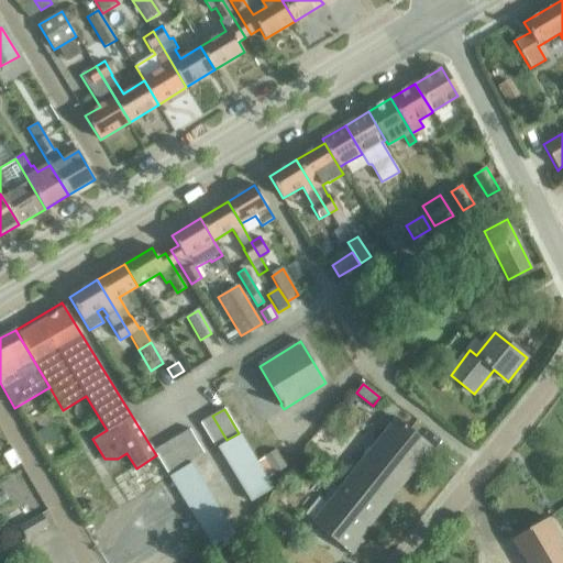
[(227,440),(212,416),(201,423),(214,446),(227,440)]
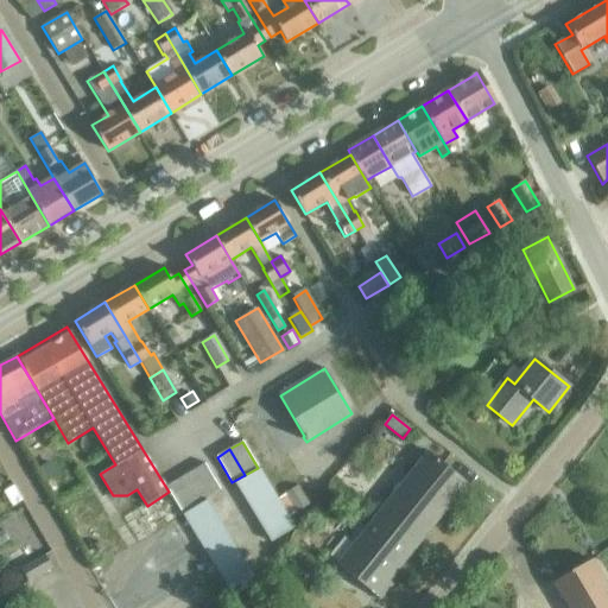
[(387,581),(467,483),(429,451),(336,564),(379,599),(391,583),(387,581)]
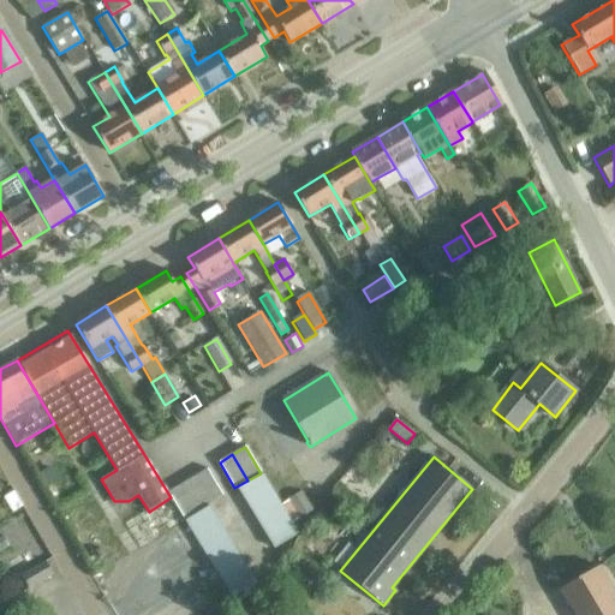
[(52,464),(39,472),(47,487),(61,478),(52,464)]
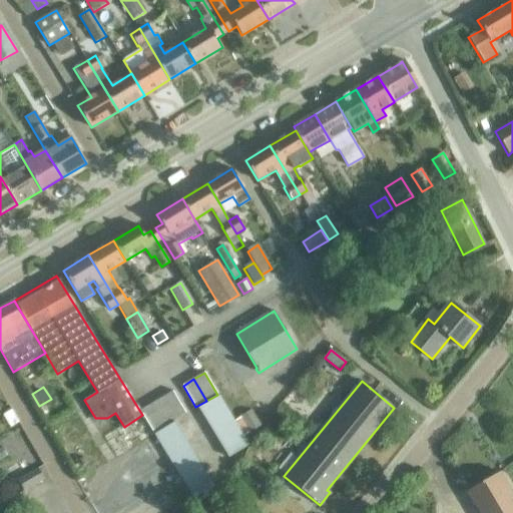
[(162,398),(175,420),(185,414),(173,392),(162,398)]
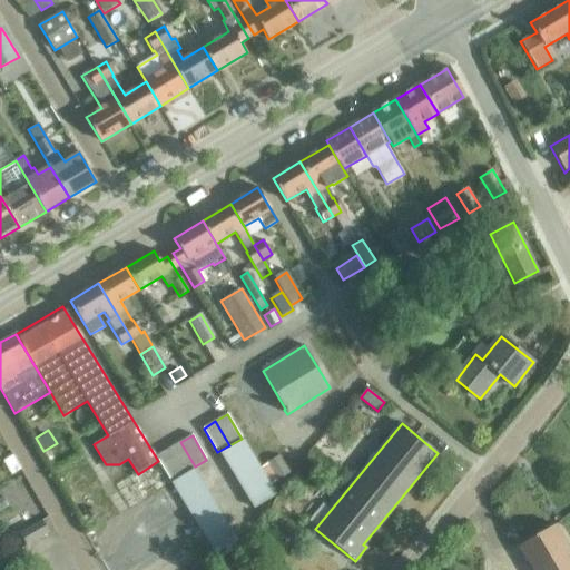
[(227,464),(249,451),(243,440),(220,453),(227,464)]
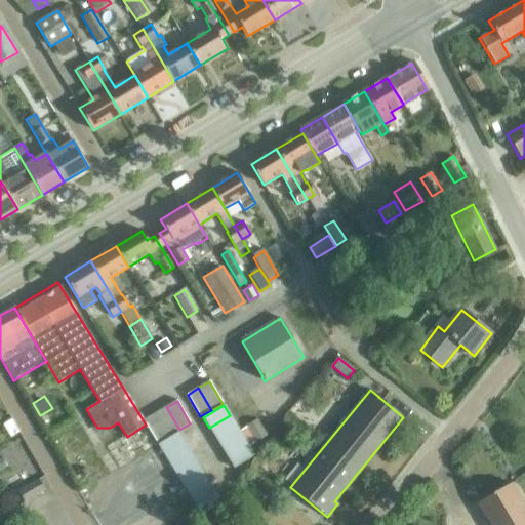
[(179,430),(166,407),(155,414),(168,436),(179,430)]
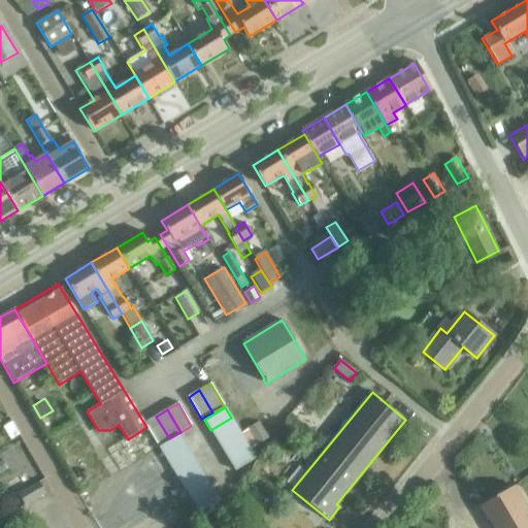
[(156,417),(145,423),(159,446),(169,438),(156,417)]
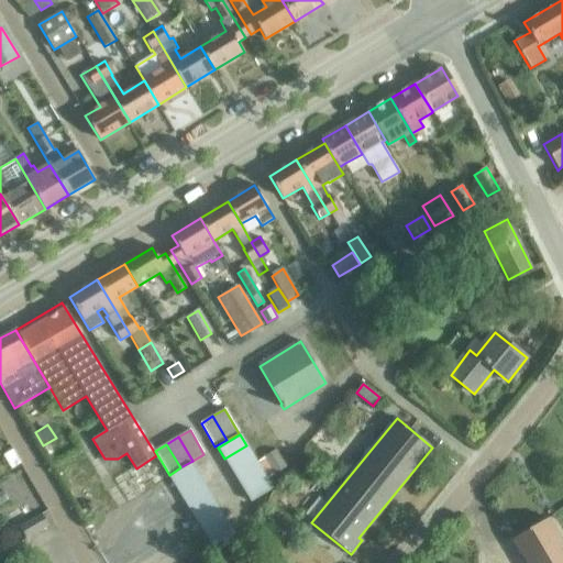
[(246,445),(224,459),(231,470),(253,456),(246,445)]
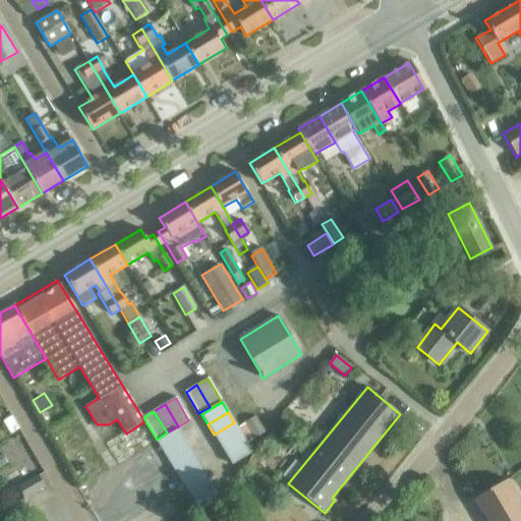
[(265,432),(255,416),(237,427),(240,432),(246,443),(265,432)]
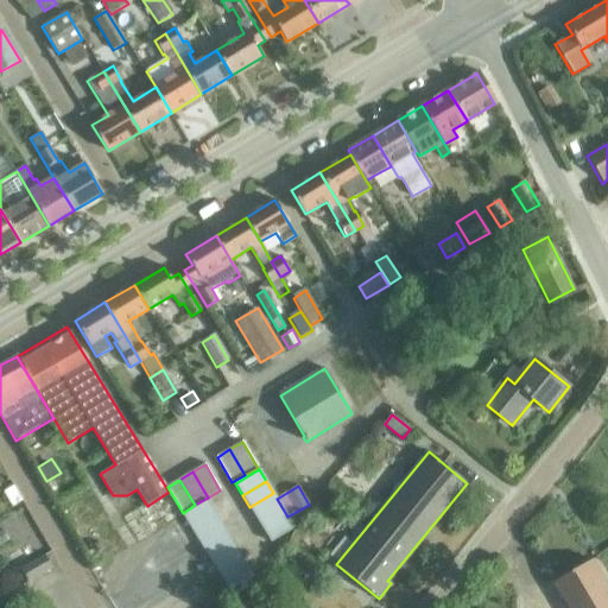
[(273,493),(249,507),(257,519),(280,505),(277,499),(273,493)]
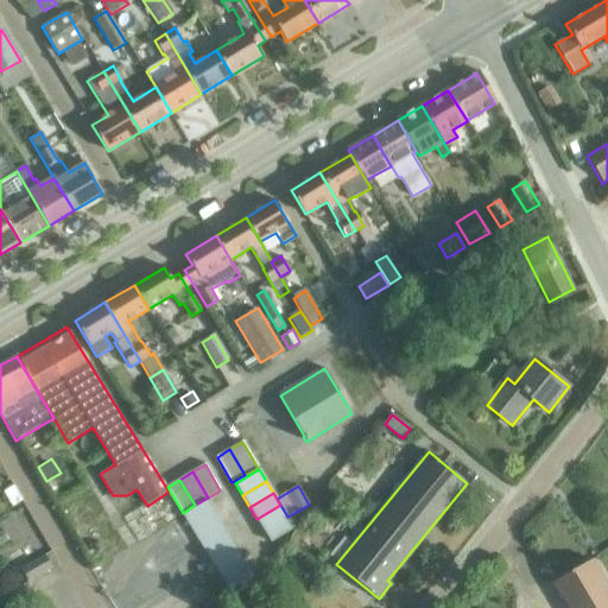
[(191,526),(215,512),(208,501),(184,514),(191,526)]
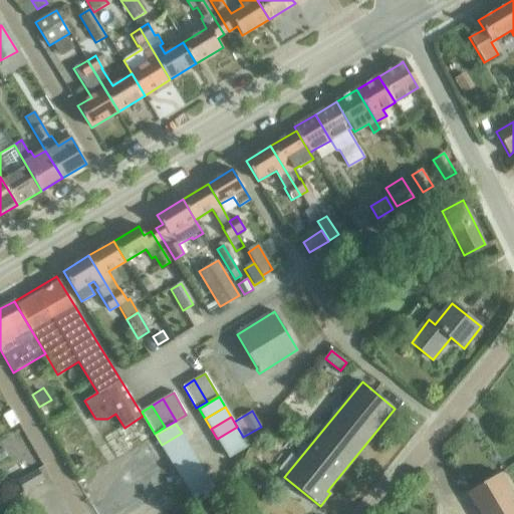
[(243,437),(237,427),(217,439),(222,449),(243,437)]
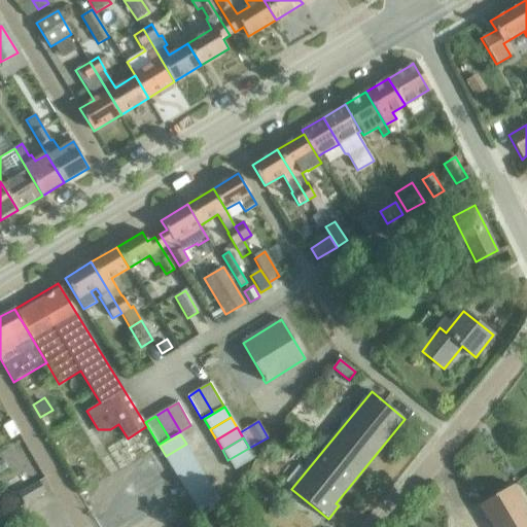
[(192,454),(186,444),(166,456),(171,466),(192,454)]
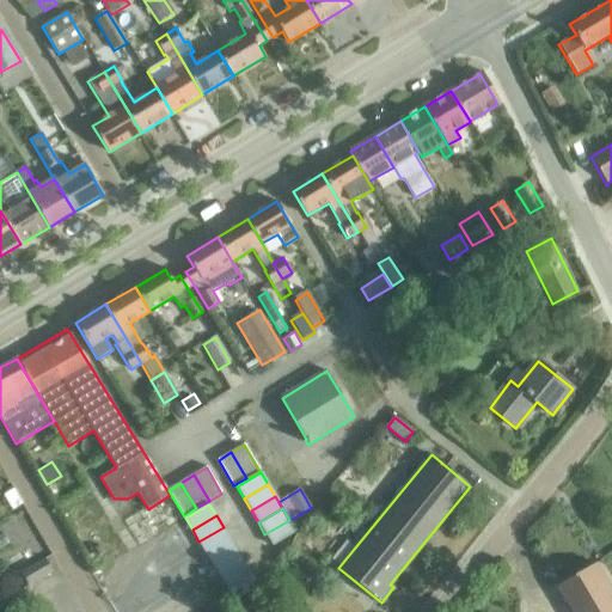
[(289,520),(264,534),(271,546),(295,532),(289,520)]
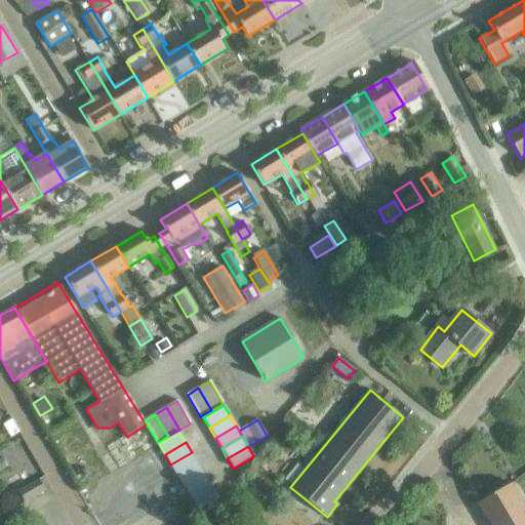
[(192,452),(170,465),(176,475),(197,462),(192,452)]
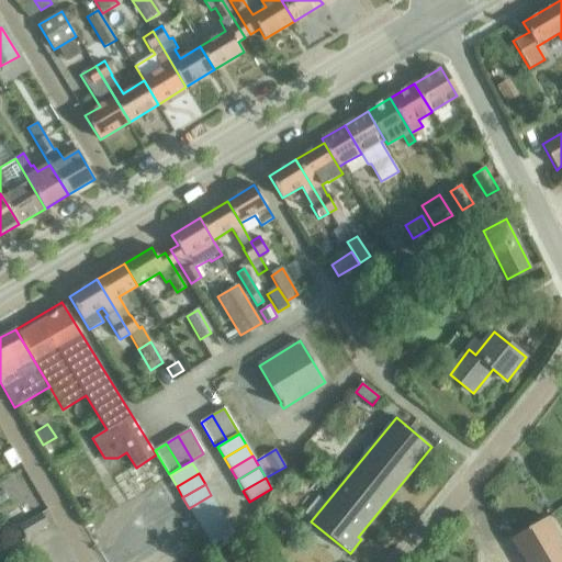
[(211,495),(189,508),(195,519),(217,506),(211,495)]
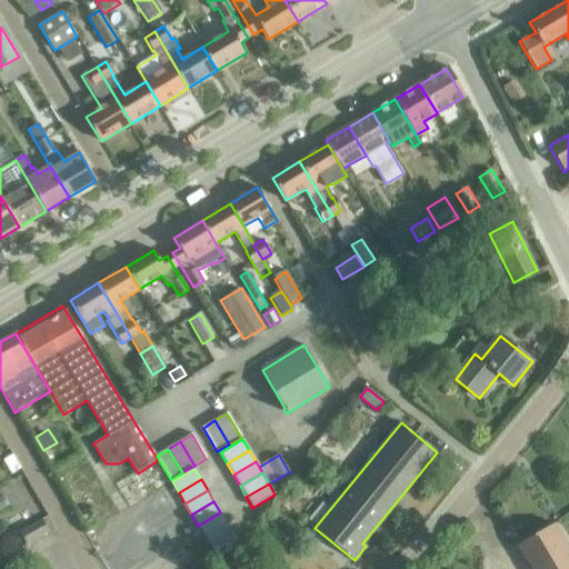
[(220,512),(198,526),(205,536),(227,523),(220,512)]
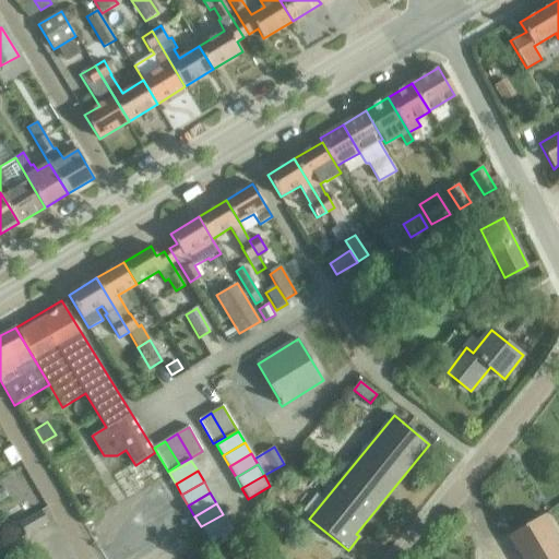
[(26,535),(48,522),(40,510),(19,523),(26,535)]
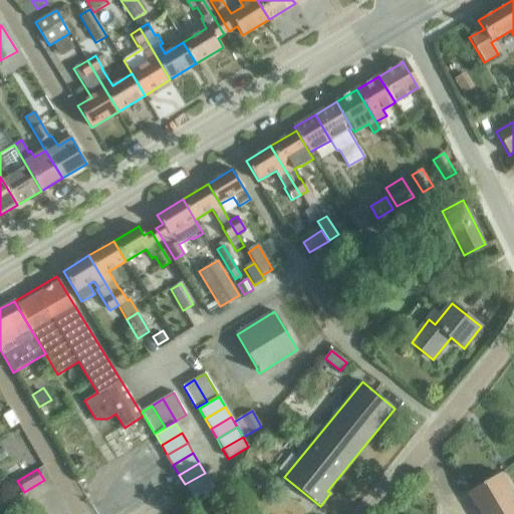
[(211,483),(205,473),(185,484),(190,494),(211,483)]
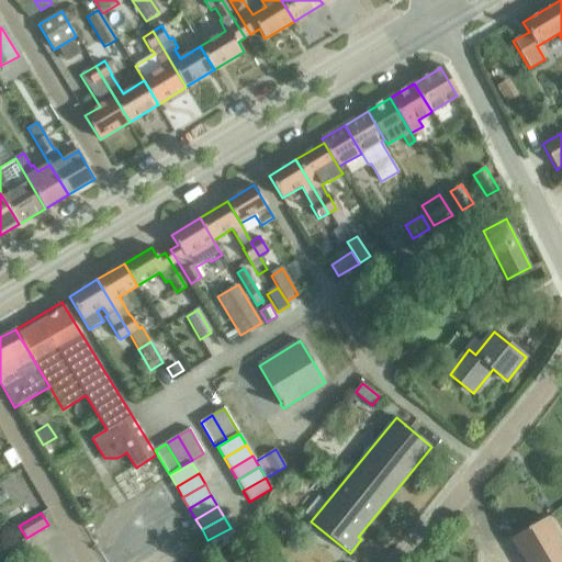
[(561,561),(561,546),(547,519),(512,539),(525,561),(561,561)]
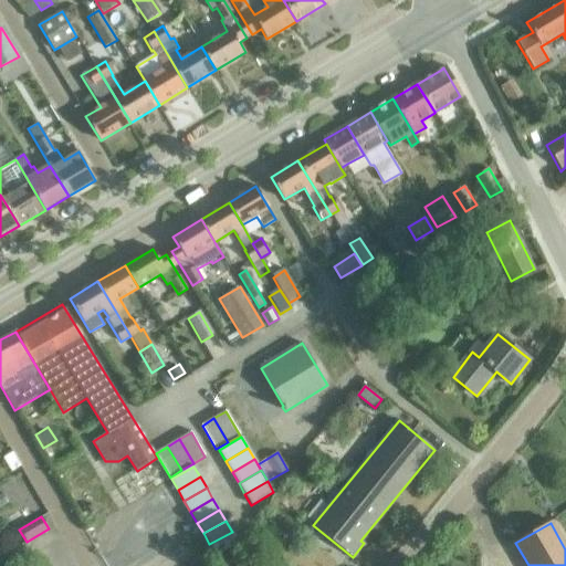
[(238,542),(232,532),(209,544),(216,555),(238,542)]
